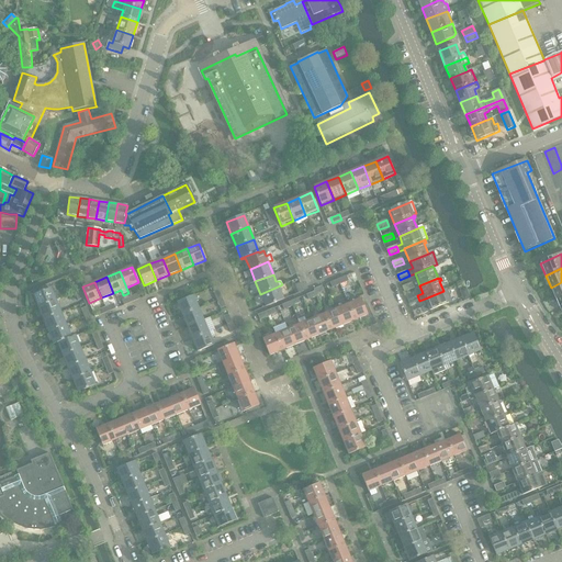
[(405,292),(414,288),(412,282),(403,287),(405,292)]
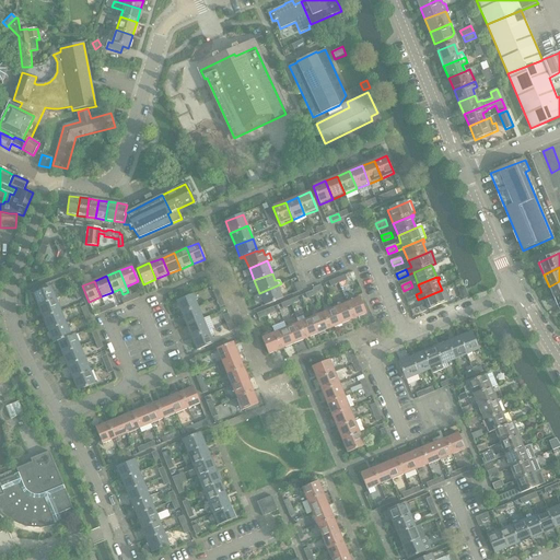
[(559,281),(549,287),(553,299),(559,295),(559,281)]
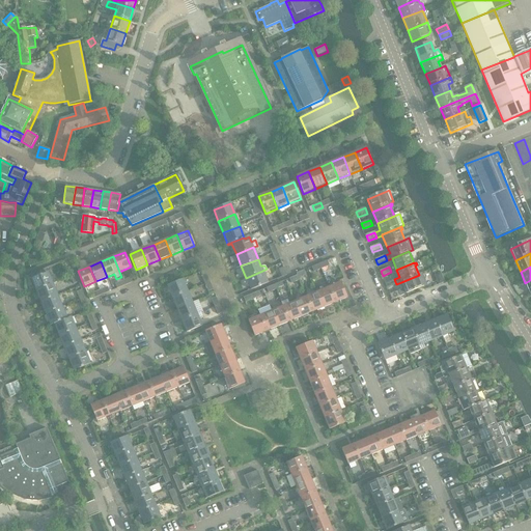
[(262,271),(246,278),(251,290),(268,283),(262,271)]
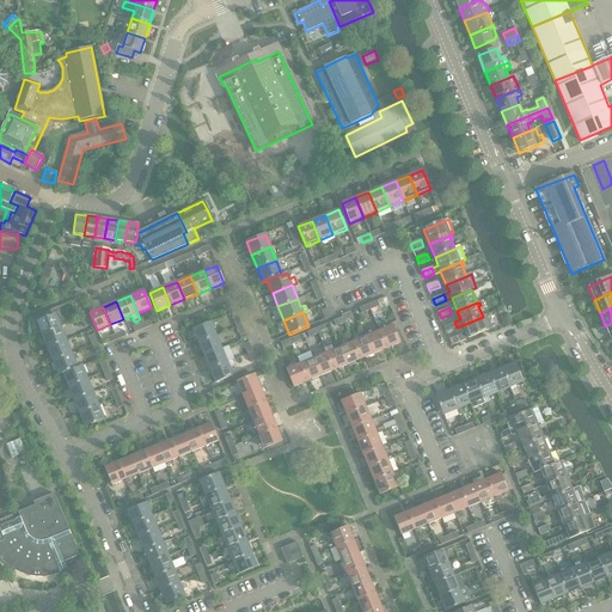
[(55,313),(36,322),(41,335),(60,326),(65,325),(62,318),(57,320),(55,313)]
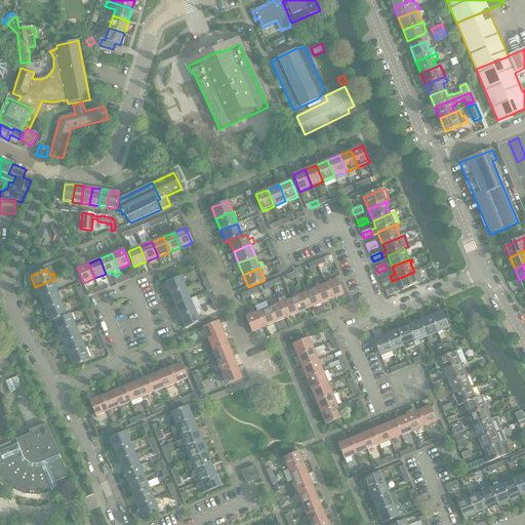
[(416,271),(414,272),(397,279),(402,291),(419,284),(415,274),(417,273),(416,271)]
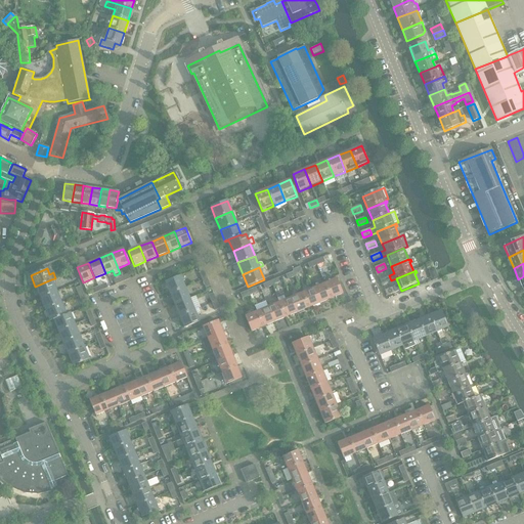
[(389,275),(380,278),(383,284),(391,280),(389,275)]
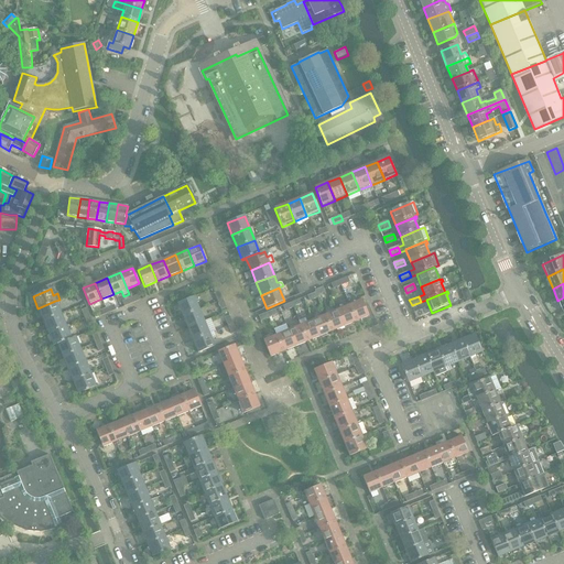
[(177,304),(183,316),(199,310),(194,297),(177,304)]
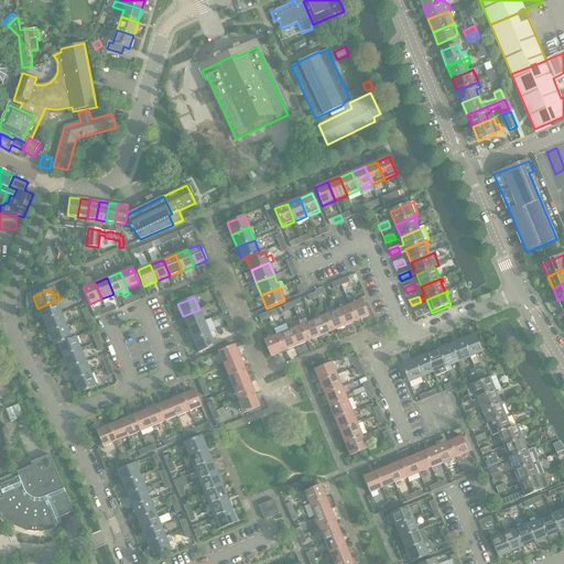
[(362,300),(350,305),(357,322),(369,316),(362,300)]
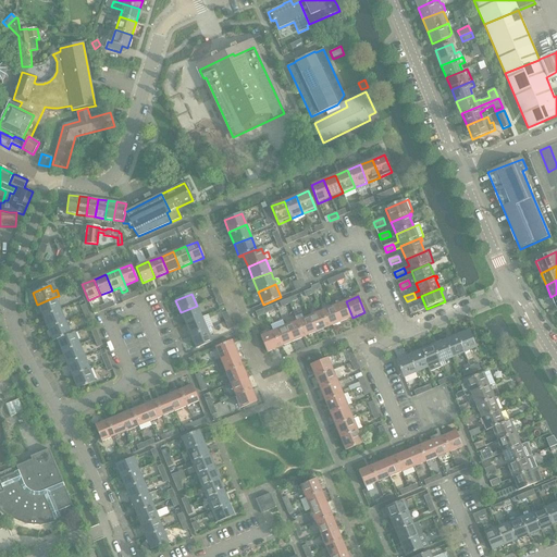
[(37,305),(42,317),(60,310),(54,297),(37,305)]
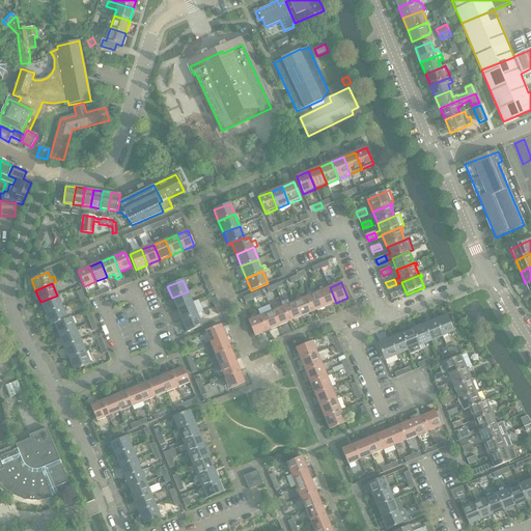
[(330,287),(318,292),(325,308),(336,303),(330,287)]
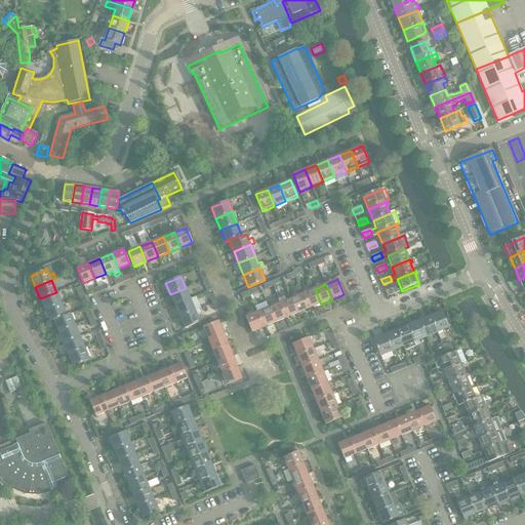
[(170,294),(174,306),(190,299),(186,288),(170,294)]
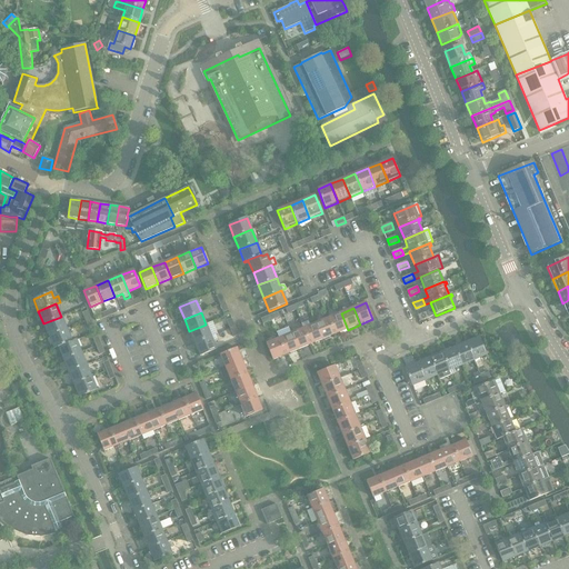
[(420,321),(430,317),(428,312),(418,316),(420,321)]
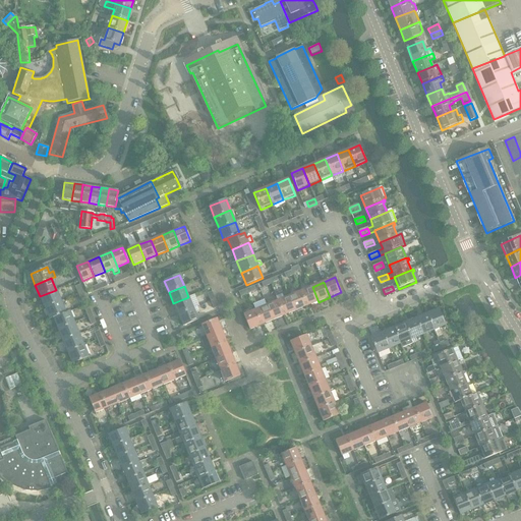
[(312,287),(300,291),(307,306),(319,302),(312,287)]
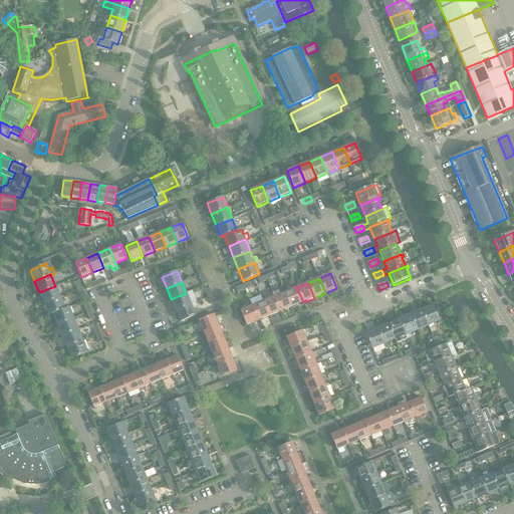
[(39,292),(44,304),(60,297),(55,286),(39,292)]
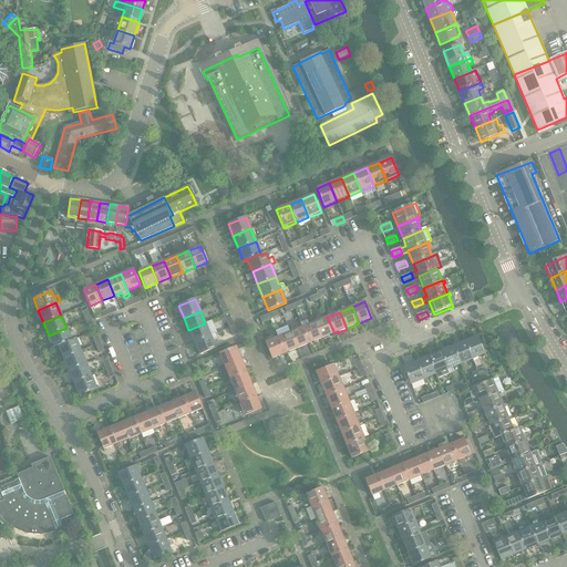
[(225,319),(229,328),(234,326),(230,317),(225,319)]
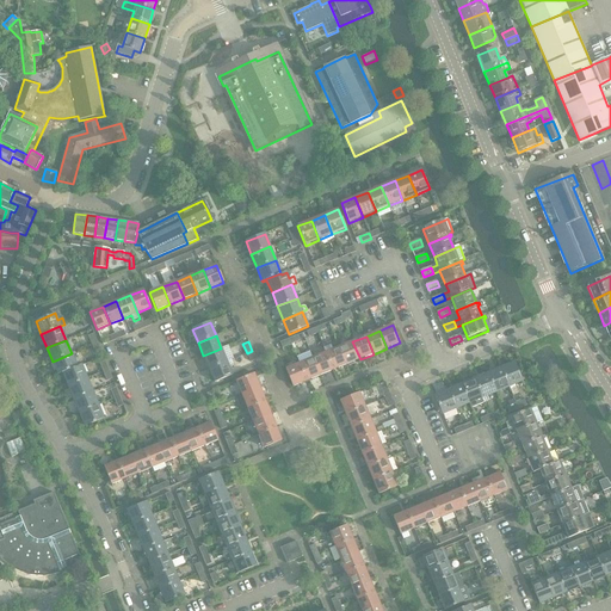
[(352,341),(339,347),(346,365),(360,359),(352,341)]
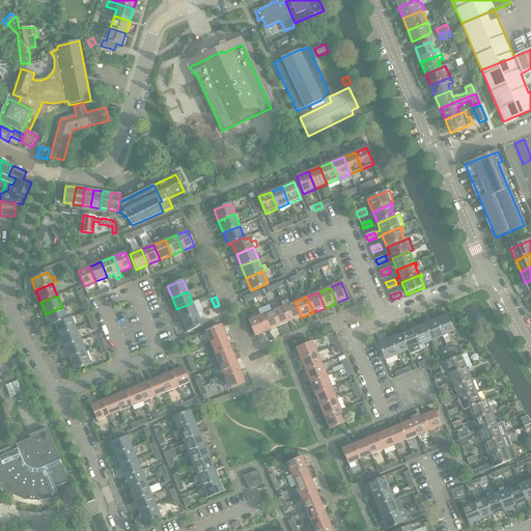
[(287,300),(281,303),(283,306),(289,322),(301,317),(295,302),(289,304),(287,300)]
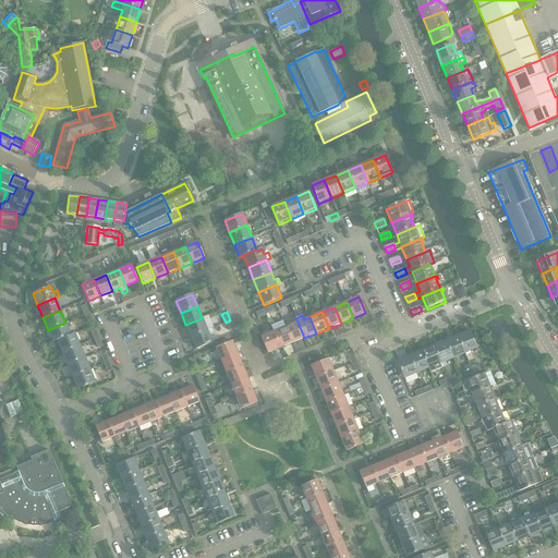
[(185,325),(191,337),(207,330),(202,318),(185,325)]
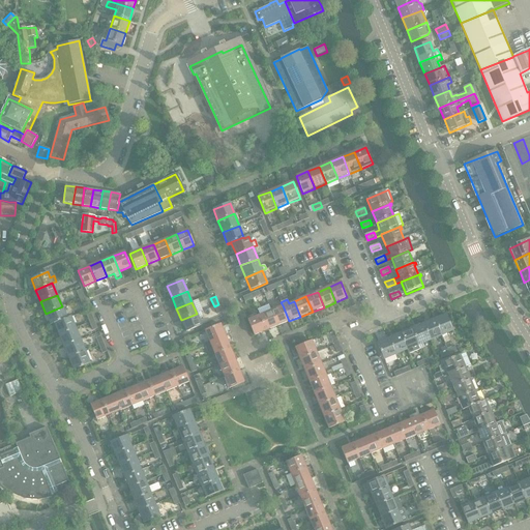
[(283,305),(271,311),(277,326),(289,321),(283,305)]
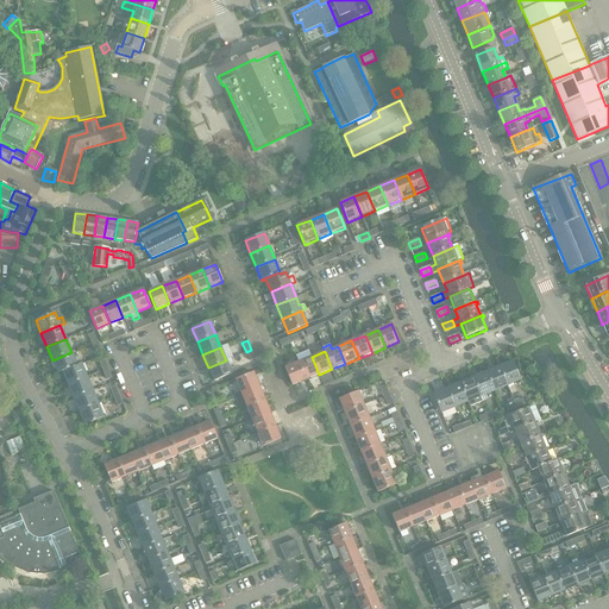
[(62,371),(62,372),(76,365),(71,352),(52,360),(57,374),(62,371)]
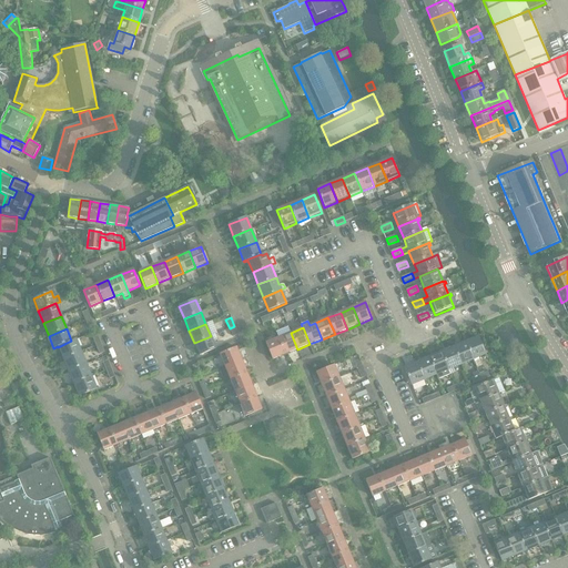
[(291,333),(277,338),(285,355),(297,350),(291,333)]
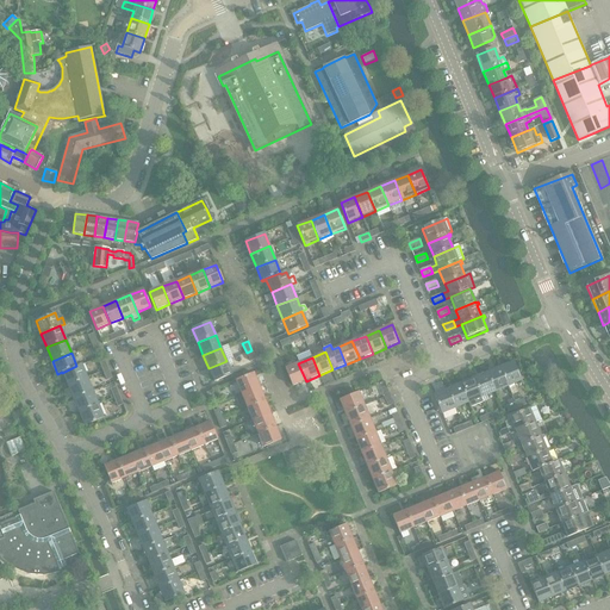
[(226,361),(209,368),(215,383),(232,374),(229,367),(235,365),(232,360),(226,361)]
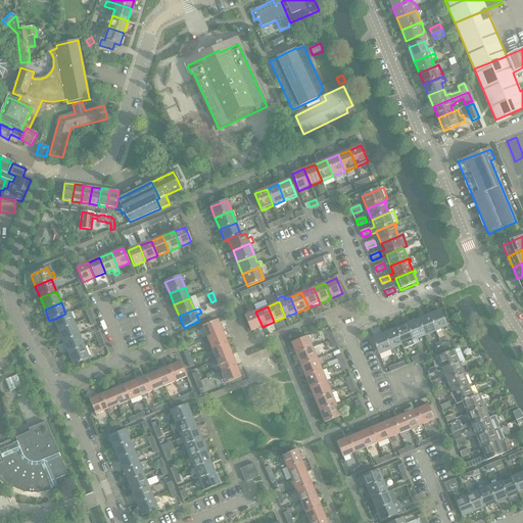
[(440,311),(429,316),(436,332),(447,327),(440,311)]
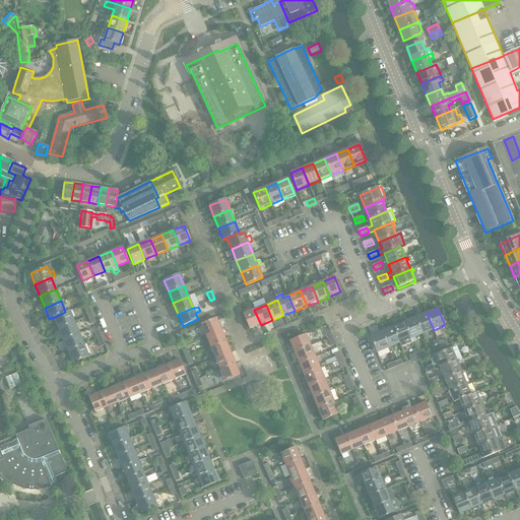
[(249,329),(261,325),(254,310),(243,314),(249,329)]
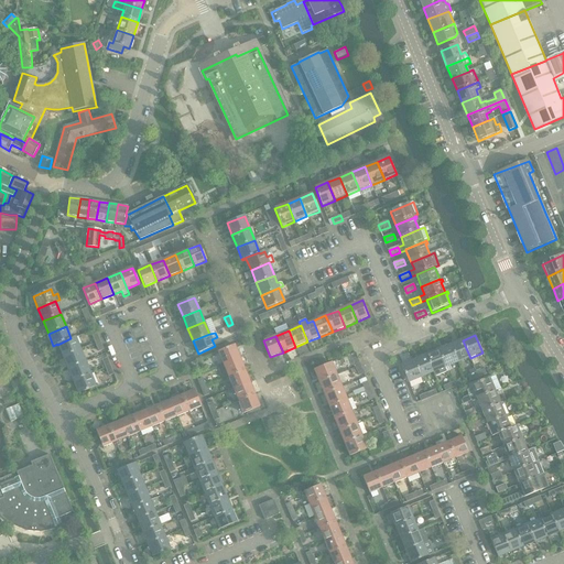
[(72,339),(71,338),(57,345),(63,357),(80,349),(75,337),(72,339)]
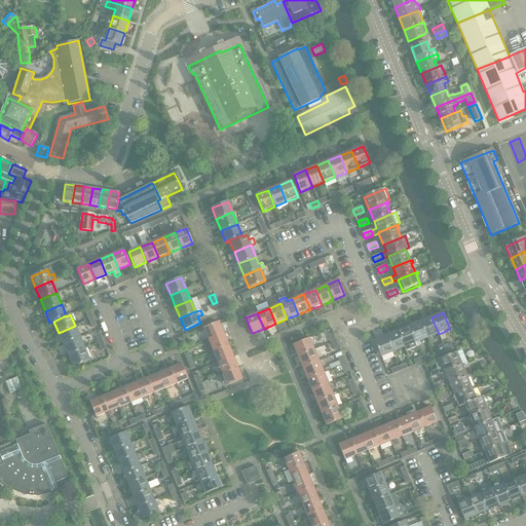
[(431,317),(420,322),(427,338),(439,334),(431,317)]
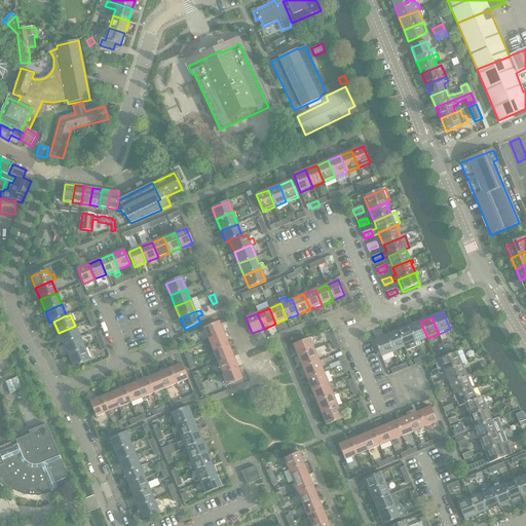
[(420,322),(409,327),(416,343),(427,338),(420,322)]
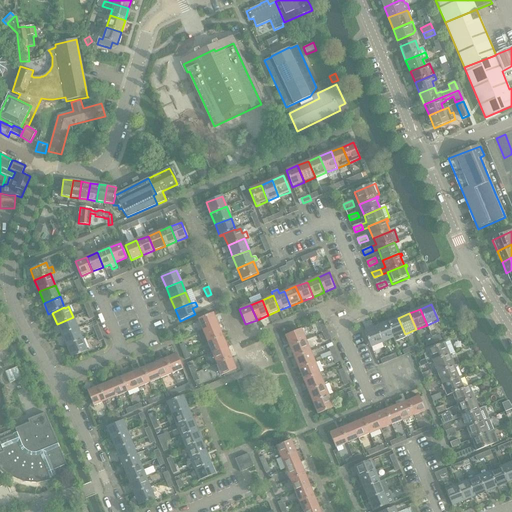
[(198,320),(202,331),(217,325),(213,314),(198,320)]
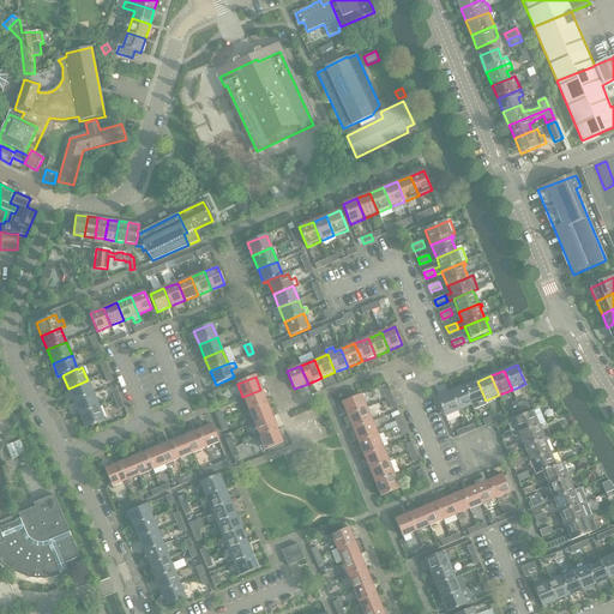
[(68,389),(73,402),(94,393),(88,380),(68,389)]
